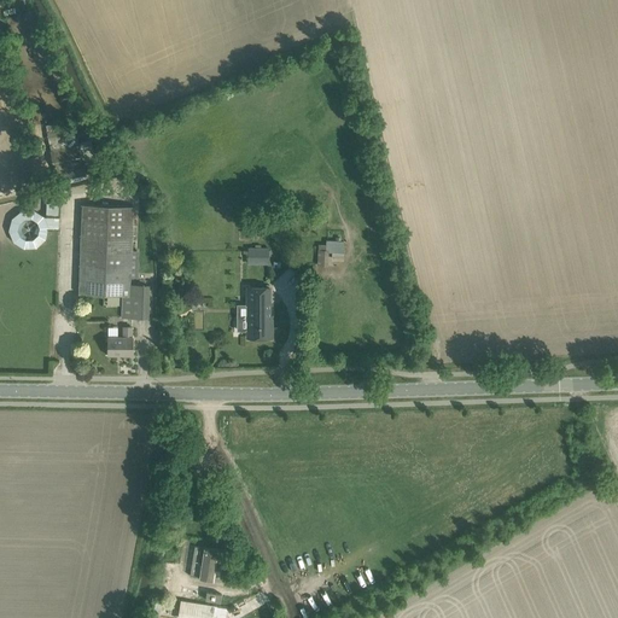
[(60,227),(59,202),(47,202),(47,211),(13,211),(13,245),(50,245),(50,228),(60,227)]
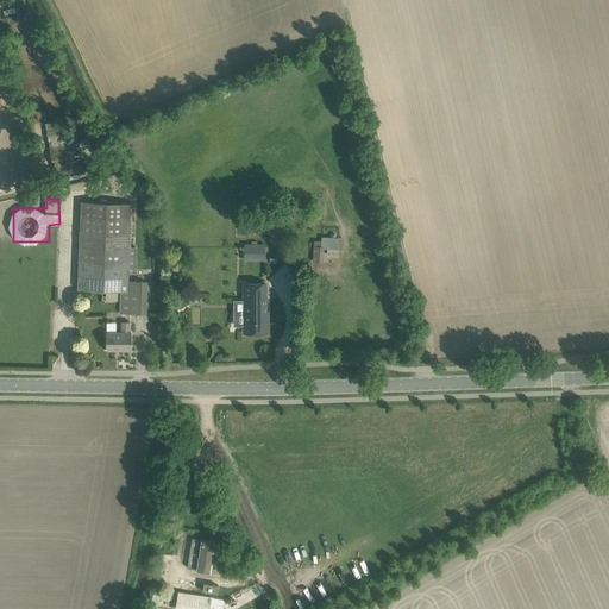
[(120,290),(119,313),(146,314),(148,281),(131,280),(133,202),(81,200),(77,289),(120,290)]
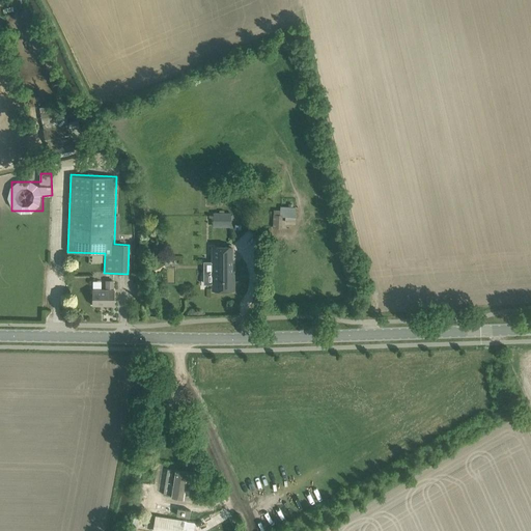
[(274,208),(274,223),(285,223),(285,217),(296,217),(297,206),(281,205),(280,208),(274,208)]
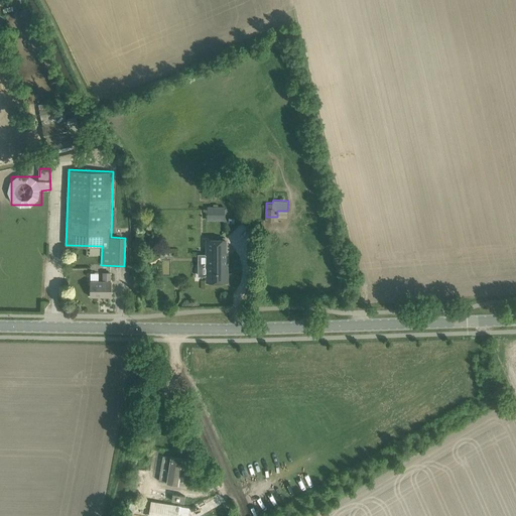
[(198,265),(198,276),(207,276),(207,281),(227,281),(227,263),(225,263),(225,240),(207,240),(207,265),(198,265)]
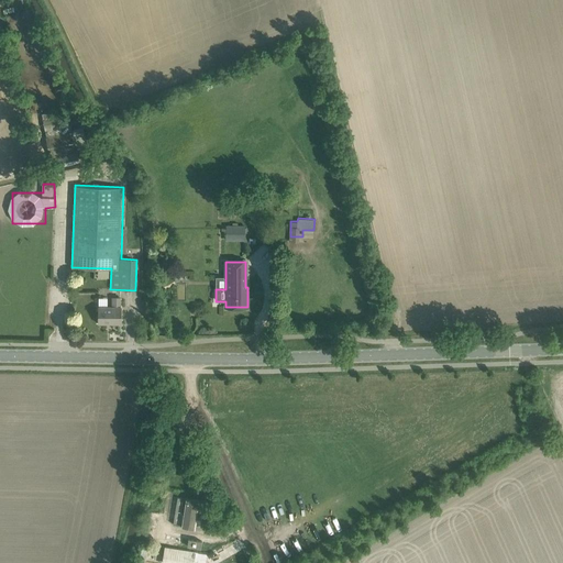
[(99,323),(121,323),(121,297),(112,297),(112,306),(99,306),(99,323)]
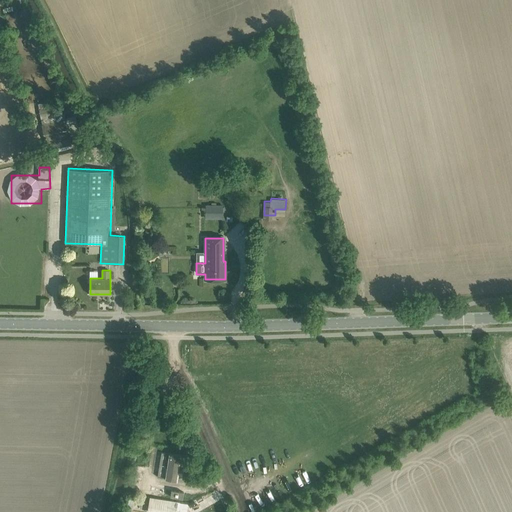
[(163,478),(177,480),(181,455),(167,452),(167,453),(161,452),(157,477),(163,478)]
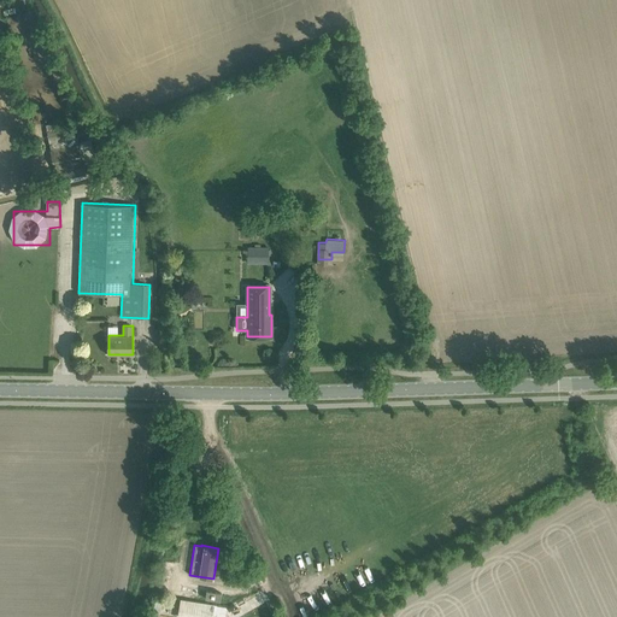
[(206,598),(221,599),(222,592),(207,589),(206,598)]
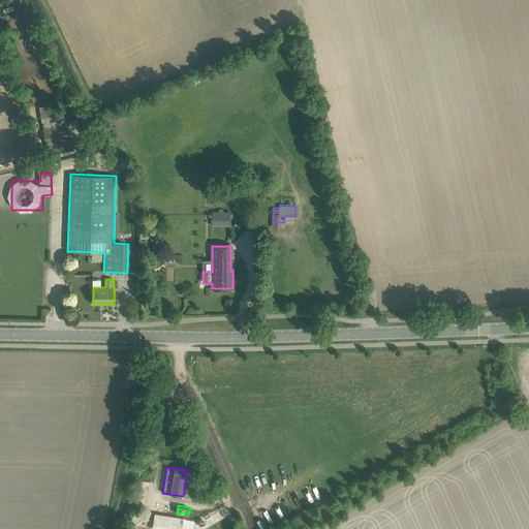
[(165,517),(164,525),(179,527),(179,524),(180,520),(180,519),(165,517)]
